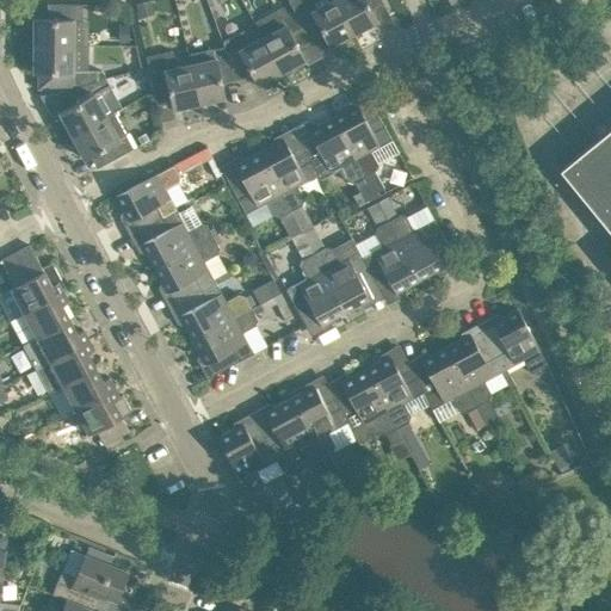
[(154,13),(150,0),(147,0),(135,4),(139,17),(154,13)]
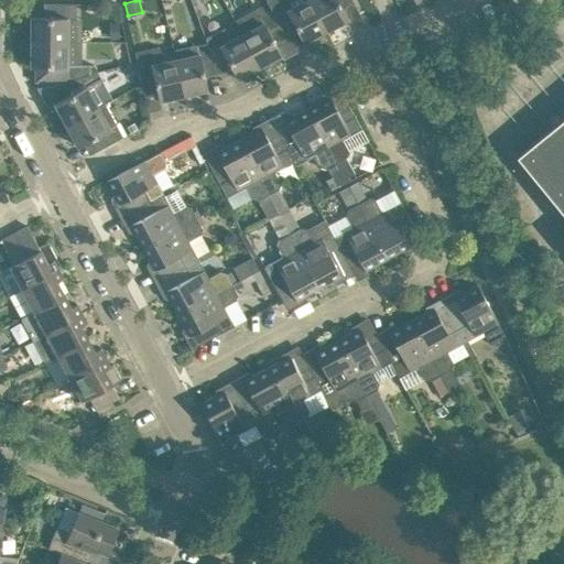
[(308,0),(303,0),(297,3),(295,0),(267,0),(271,8),(286,38),(299,31),(304,42),(326,31),(308,0)]
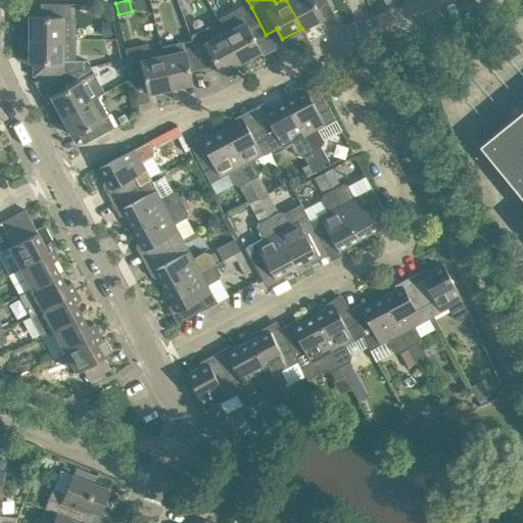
[(286,0),(302,29),(322,17),(317,7),(328,1),(327,0),(286,0)]
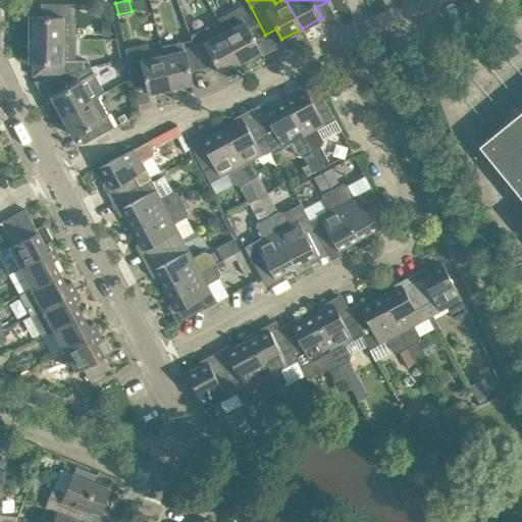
[(70,3),(61,3),(41,3),(41,15),(29,15),(29,38),(64,39),(64,17),(70,17),(70,3)]
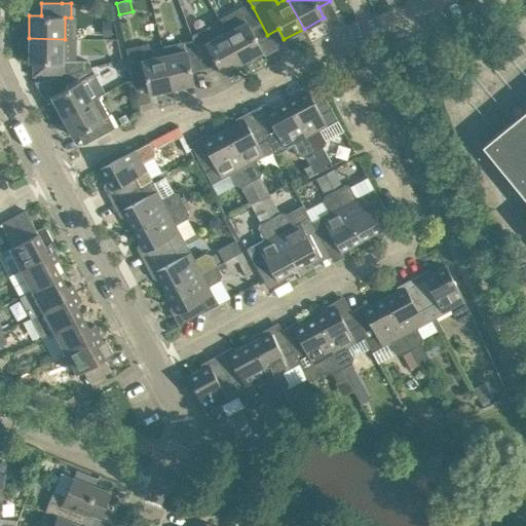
[(253,7),(248,10),(245,4),(219,17),(225,31),(242,62),(262,51),(257,41),(267,35),(253,7)]
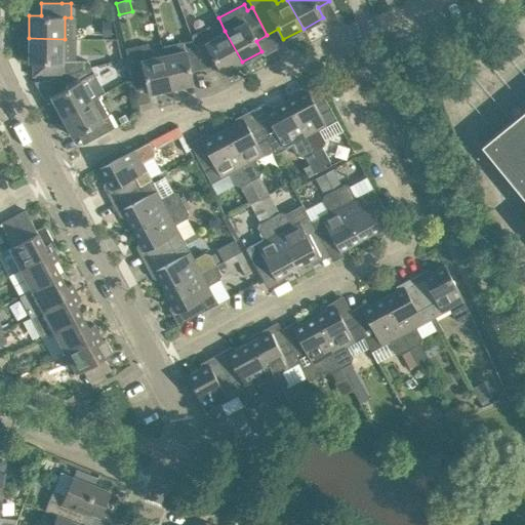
[(225,31),(215,36),(209,26),(191,35),(194,39),(204,69),(216,63),(221,73),(242,62),(225,31)]
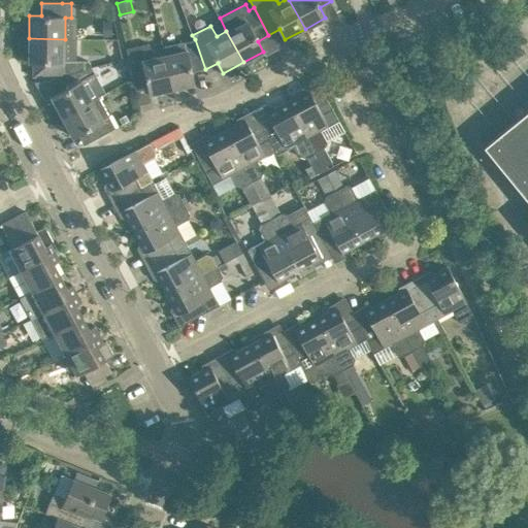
[(65,60),(65,39),(29,38),(29,61),(54,62),(54,76),(84,69),(91,67),(91,64),(87,60),(65,60)]
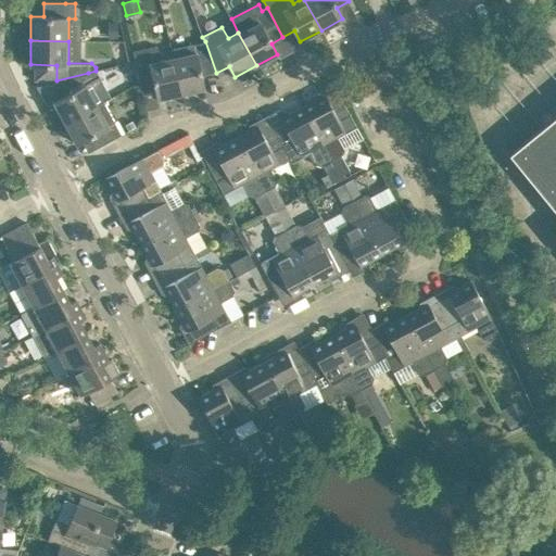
[(201,76),(216,73),(205,41),(172,49),(173,59),(180,93),(204,88),(201,76)]
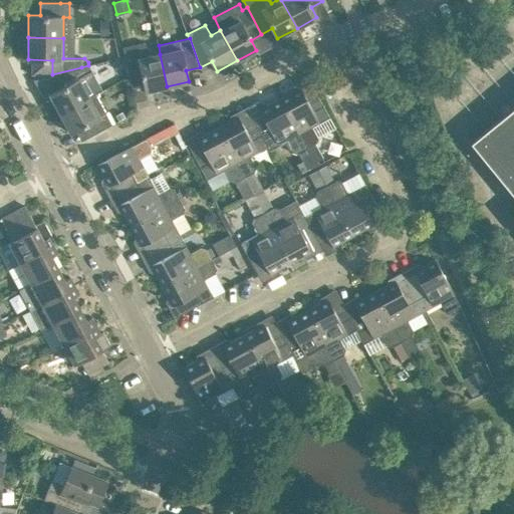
[(160,54),(149,56),(145,42),(122,47),(131,83),(143,80),(146,91),(167,86),(160,54)]
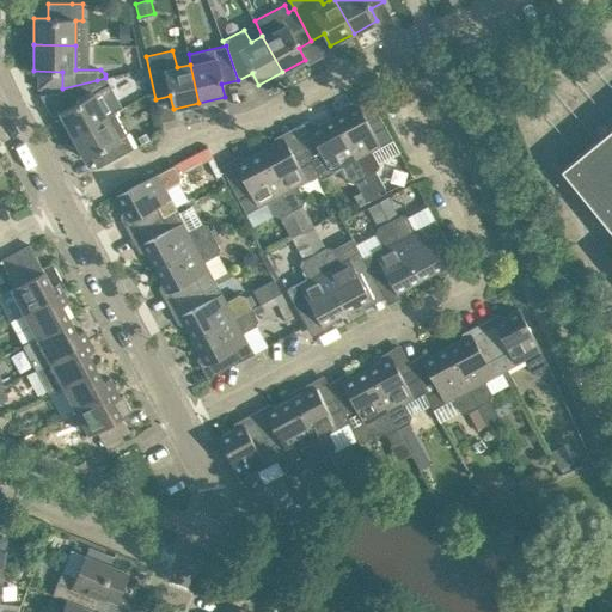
[(114,111),(102,90),(97,80),(62,89),(71,105),(59,111),(72,135),(114,111)]
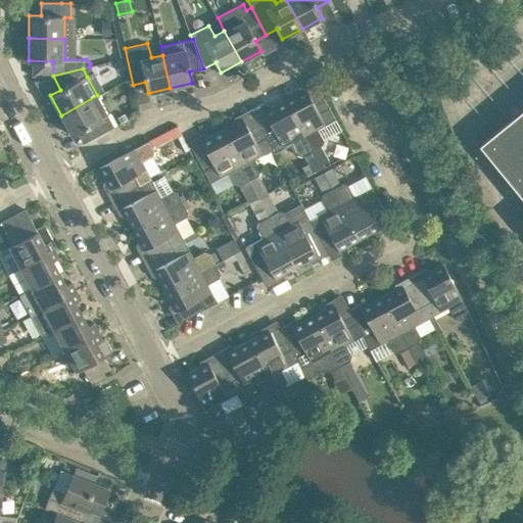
[(318,129),(335,120),(324,99),(314,104),(305,89),(285,100),(323,167),(330,162),(321,146),(322,145),(324,140),(318,129)]
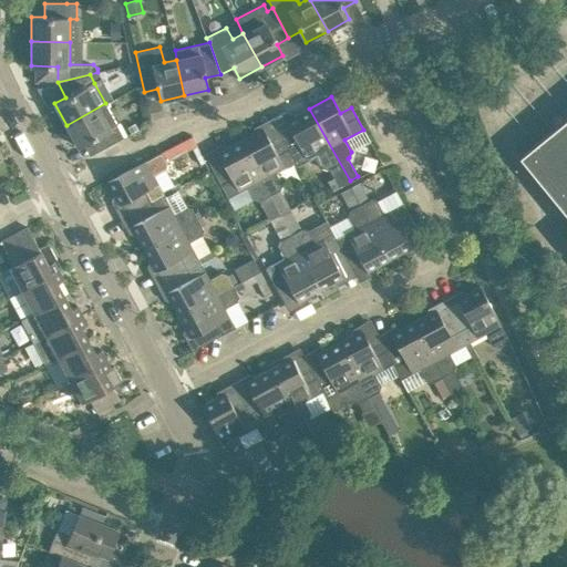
[(124,137),(113,117),(105,103),(66,125),(78,146),(89,141),(95,153),(124,137)]
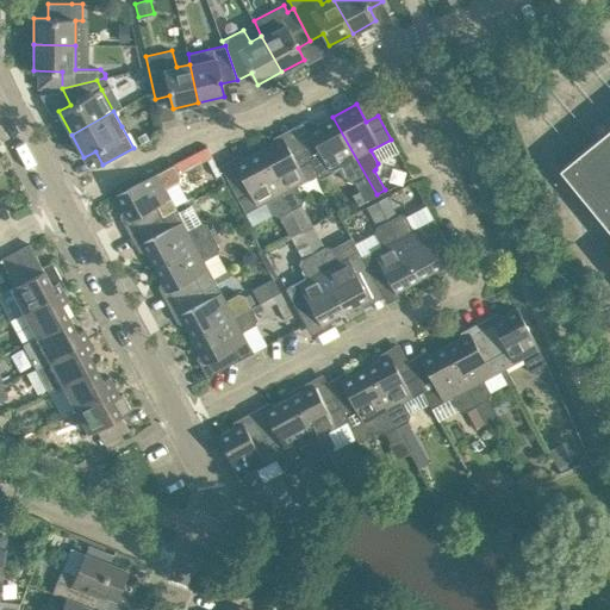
[(377,194),(332,117),(307,130),(318,149),(307,154),(319,178),(340,167),(347,180),(353,181),(354,181),(359,190),(340,199),(346,211),(365,201),(377,194)]
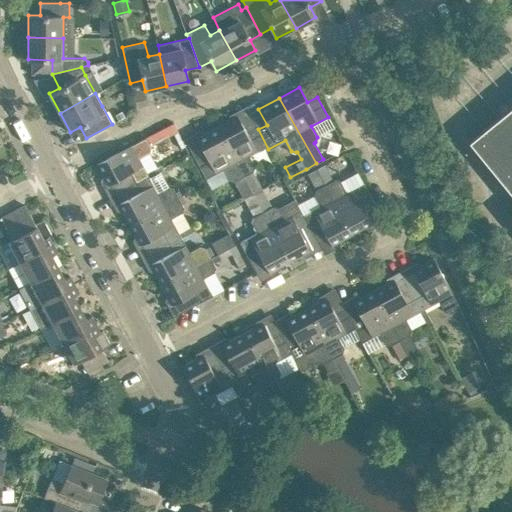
[(511,106),(469,141),(511,194),(511,217),(511,106)]
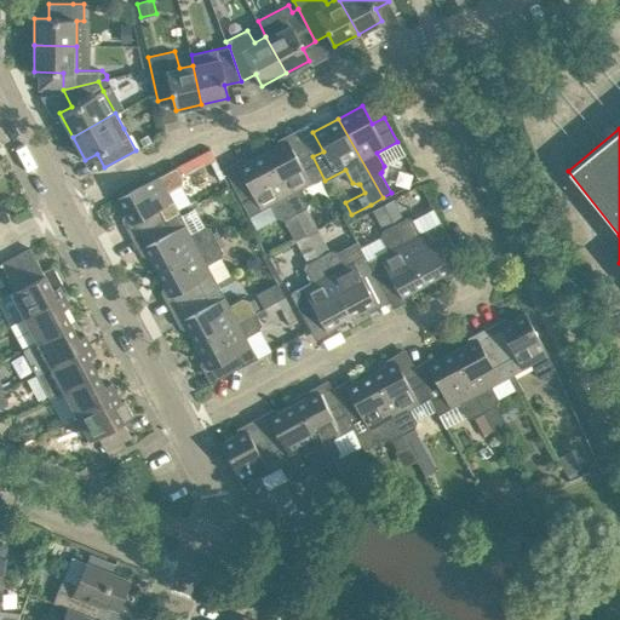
[(325,181),(313,156),(310,153),(298,159),(287,141),(263,154),(308,233),(314,229),(316,228),(310,217),(306,207),(309,200),(302,188),(321,177),(323,181),(325,181)]
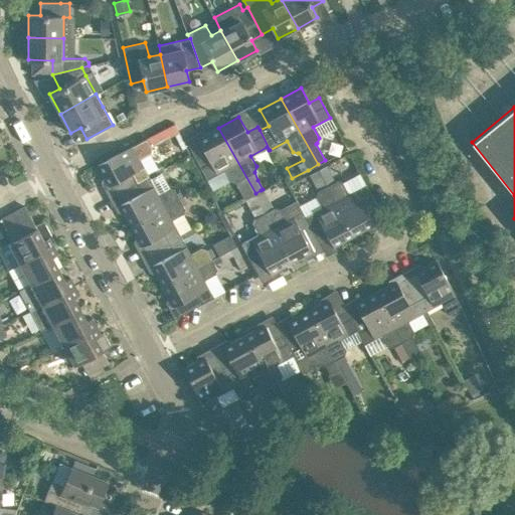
[(256,194),(255,193),(218,128),(198,139),(204,150),(193,155),(206,179),(224,170),(230,180),(235,182),(237,181),(247,199),(256,194)]
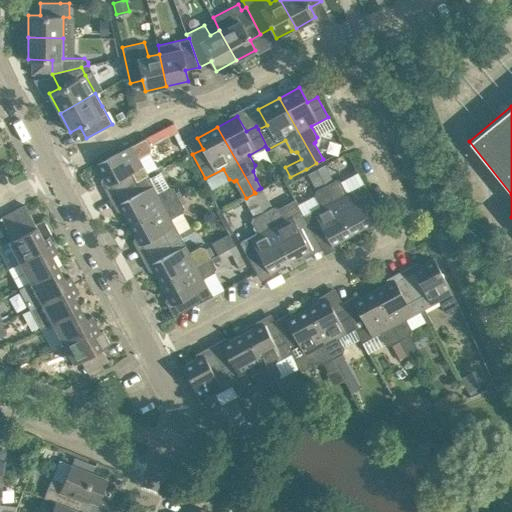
[(150,151),(151,147),(146,137),(96,163),(108,184),(110,183),(115,193),(162,167),(161,165),(147,173),(139,158),(140,157),(140,156),(150,151)]
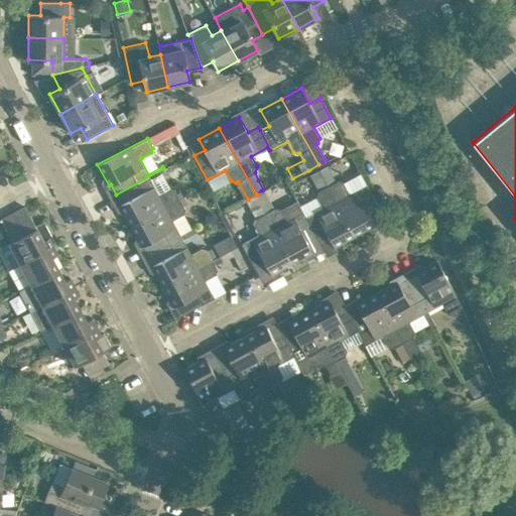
[(338,181),(336,182),(327,165),(320,168),(355,236),(375,225),(367,210),(377,204),(366,184),(349,194),(344,182),(338,181)]
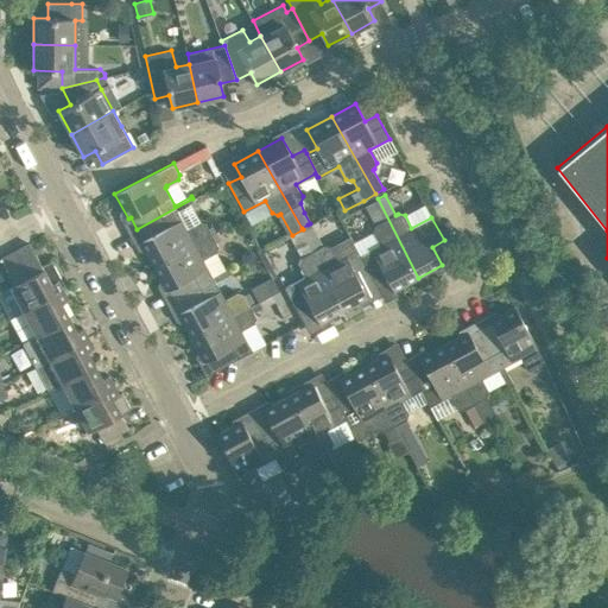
[(153,266),(211,234),(206,223),(200,221),(187,227),(177,210),(194,201),(192,198),(137,229),(143,240),(140,241),(153,266)]
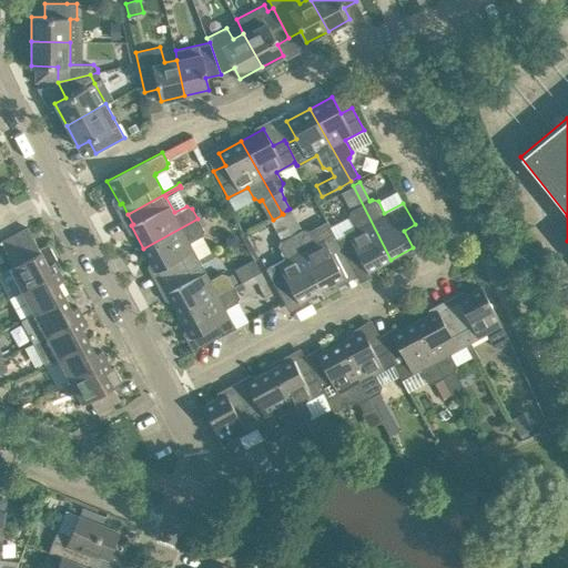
[(367,272),(391,260),(353,185),(341,192),(351,210),(348,216),(331,225),(334,232),(337,239),(335,239),(344,255),(347,261),(358,255),(367,272)]
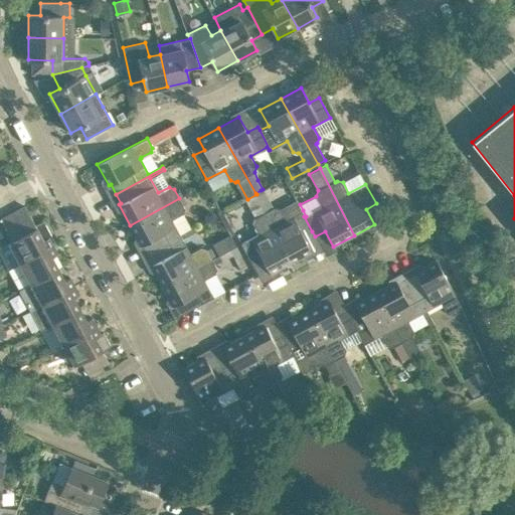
[(266,212),(263,206),(256,194),(247,199),(256,217),(254,218),(253,223),(259,233),(241,243),(251,264),(263,259),(271,274),(293,262),(266,212)]
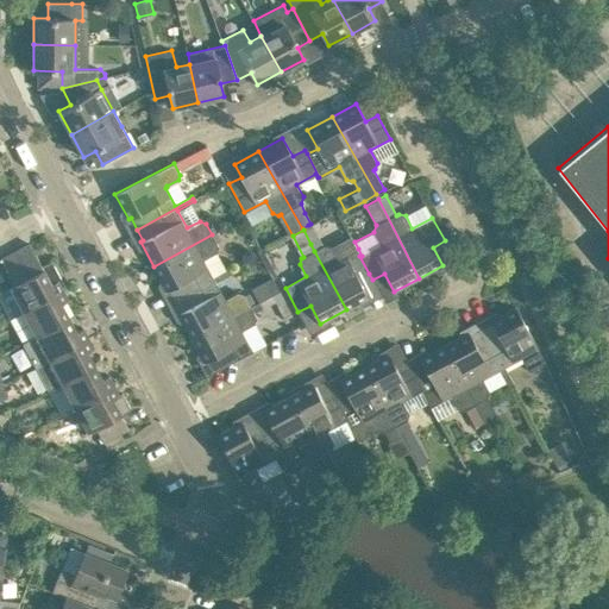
[(217,252),(218,245),(212,234),(154,267),(167,290),(169,289),(175,301),(232,270),(230,268),(226,270),(217,252)]
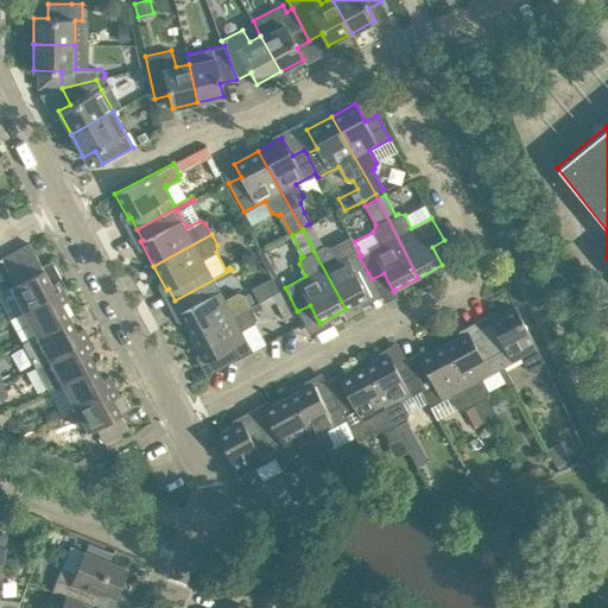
[(24,311),(63,290),(58,282),(62,279),(51,260),(42,266),(30,244),(1,259),(14,284),(11,286),(24,311)]
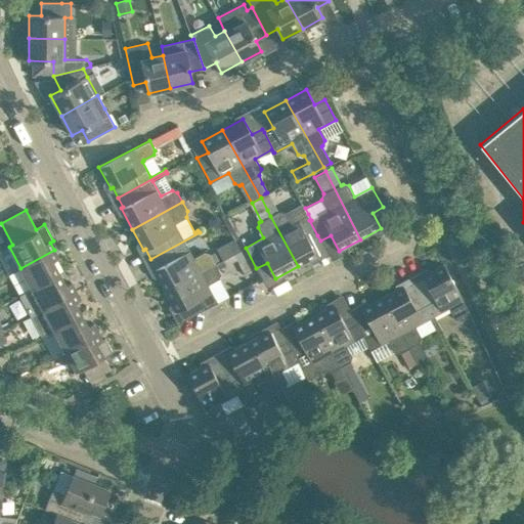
[(311,220),(308,214),(290,223),(285,213),(278,212),(270,216),(298,266),(317,256),(308,241),(317,235),(309,220),(311,220)]
